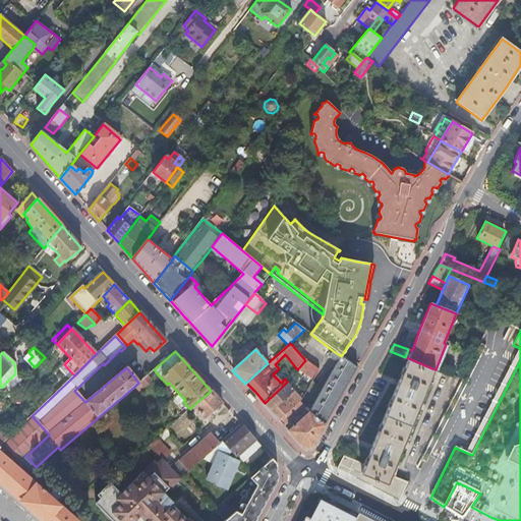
[(33,356),(29,352),(24,356),(29,360),(33,356)]
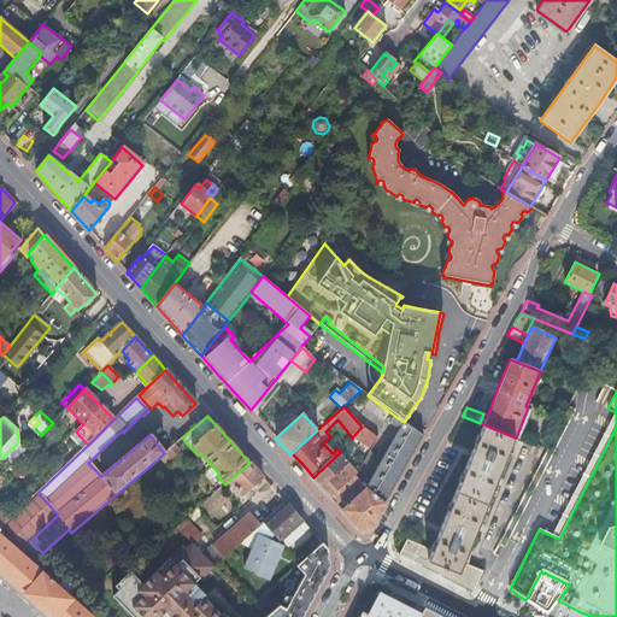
[(421,441),(423,436),(404,422),(397,417),(394,417),(393,417),(392,417),(392,418),(391,418),(391,419),(389,421),(389,422),(389,423),(389,424),(391,425),(392,427),(393,427),(394,428),(395,428),(397,428),(398,427),(399,425),(400,427),(389,447),(409,463),(421,441)]
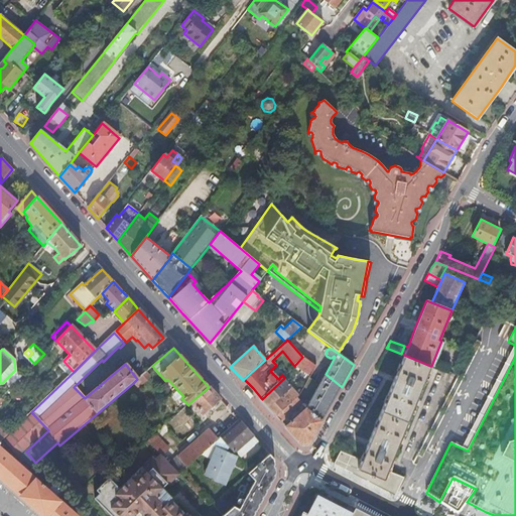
[(430,366),(404,355),(395,378),(369,442),(361,461),(340,452),(334,465),(395,496),(398,489),(403,478),(387,472),(430,366)]
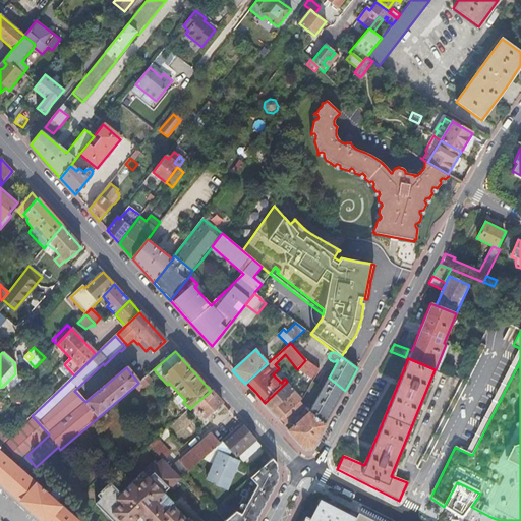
[(312,380),(319,370),(308,362),(305,360),(297,369),(312,380)]
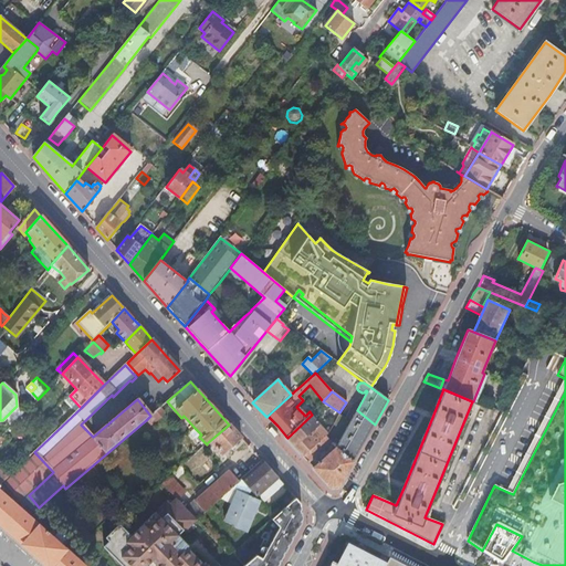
[(150,416),(146,420),(150,425),(164,413),(159,409),(150,416)]
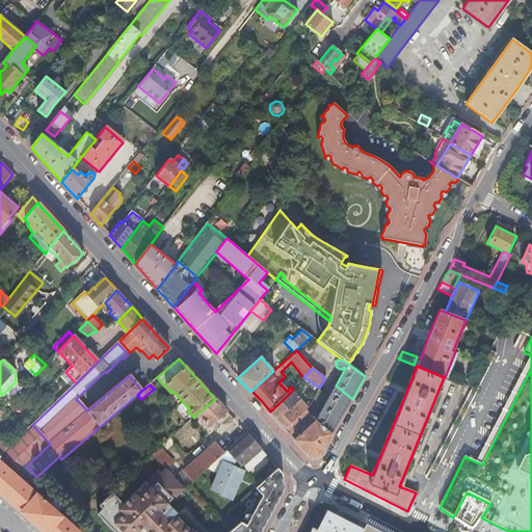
[(315,422),(331,434),(352,399),(336,386),(315,420),(316,420),(315,422)]
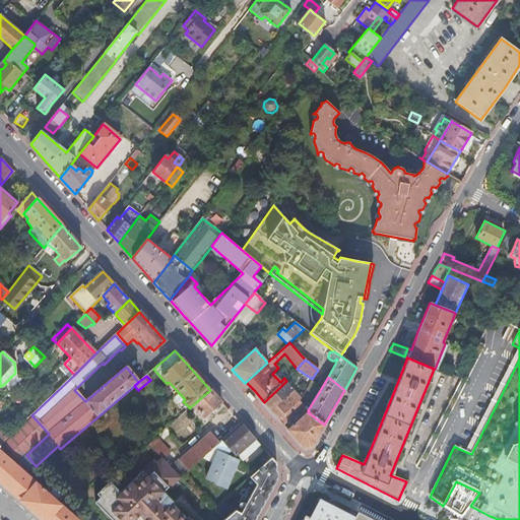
[(6,382),(2,386),(10,393),(14,388),(6,382)]
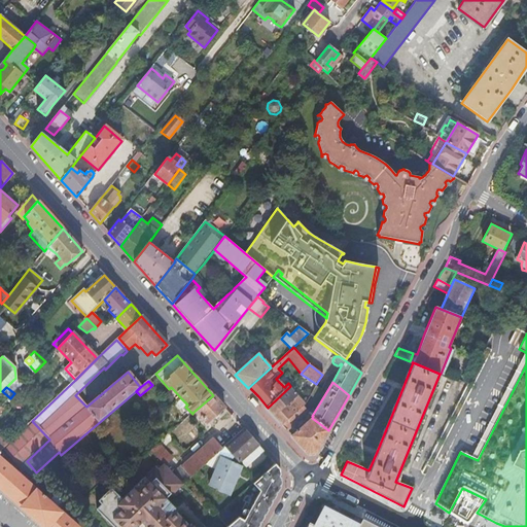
[(281,425),(301,408),(304,405),(289,387),(268,408),(266,409),(278,422),(281,425)]
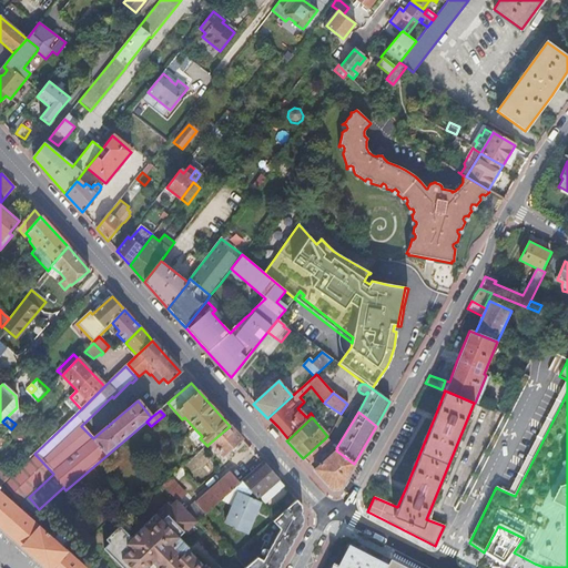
[(223,457),(242,440),(230,426),(208,445),(210,448),(213,446),(223,457)]
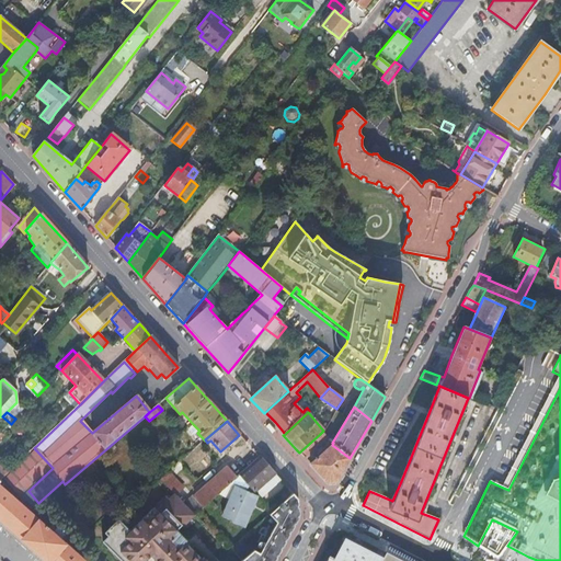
[(199,431),(193,424),(187,430),(187,433),(190,435),(193,435),(201,444),(205,441),(197,433),(199,431)]
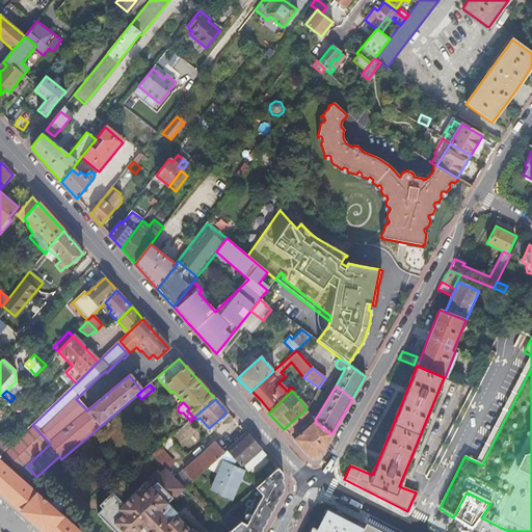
[(288,434),(289,435),(309,417),(303,411),(284,429),(288,434)]
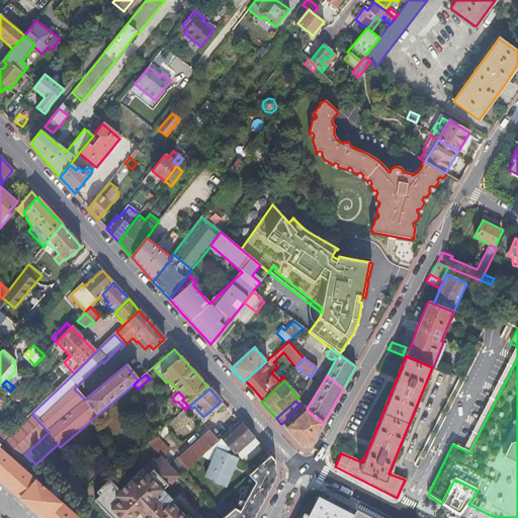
[(308,409),(307,409),(286,429),(303,447),(310,446),(323,423),(307,411),(308,409)]
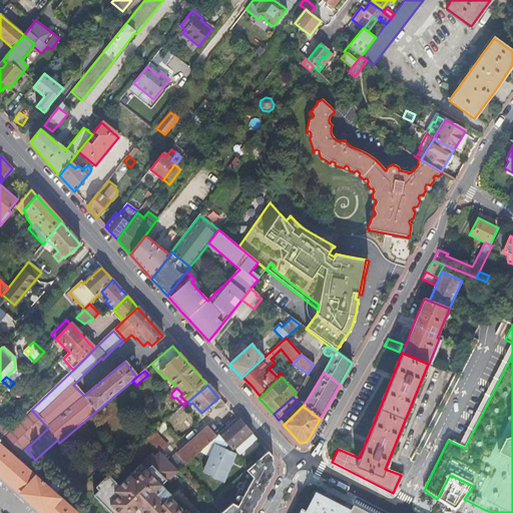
[(18,454),(47,427),(33,412),(4,439),(18,454)]
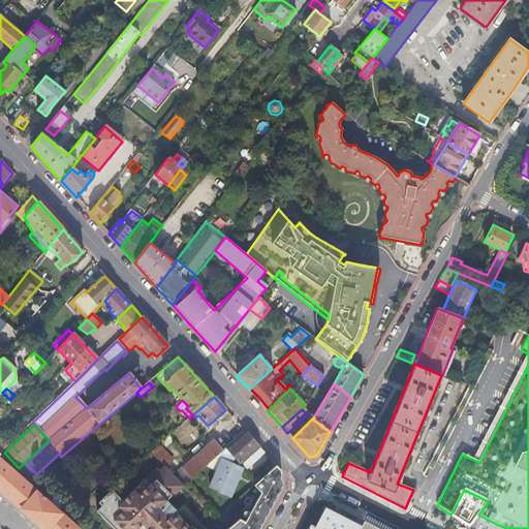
[(241,464),(259,447),(244,431),(225,447),(235,458),(241,464)]
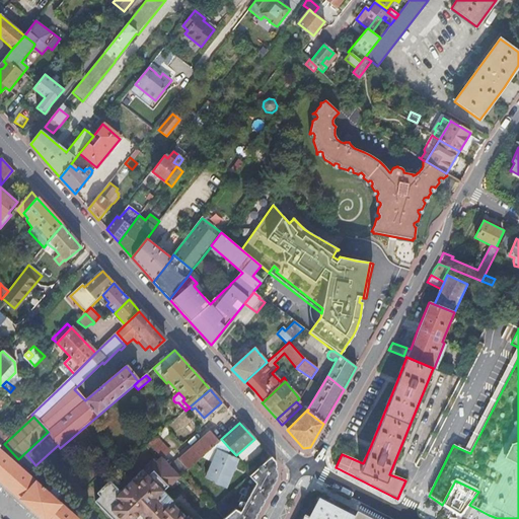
[(179,476),(196,461),(202,457),(212,448),(219,441),(212,433),(179,460),(178,459),(170,466),(179,476)]
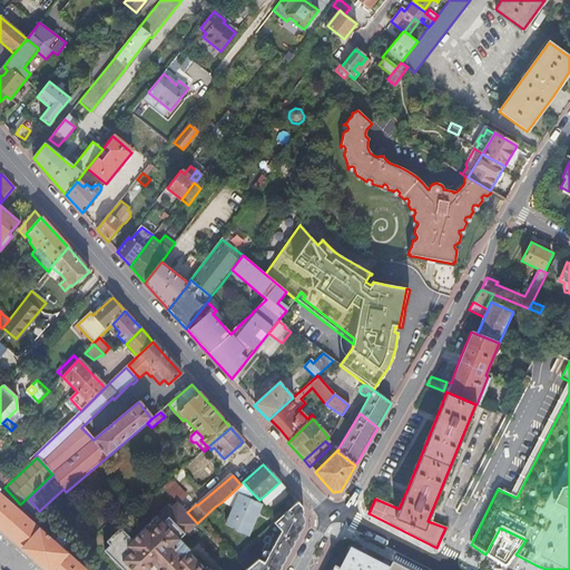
[(172,480),(163,488),(177,502),(180,505),(188,498),(172,480)]
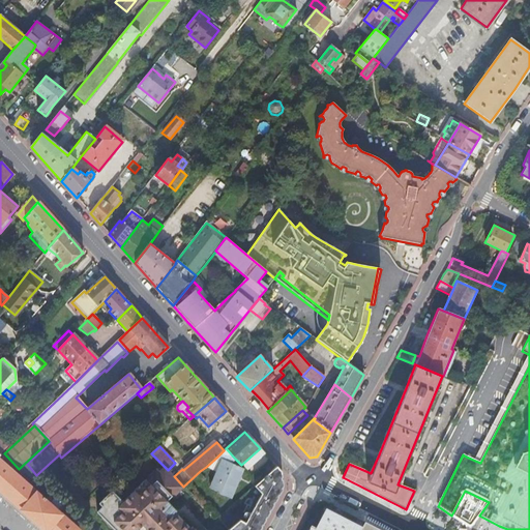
[(235,459),(226,448),(224,450),(216,458),(222,460),(231,464),(235,459)]
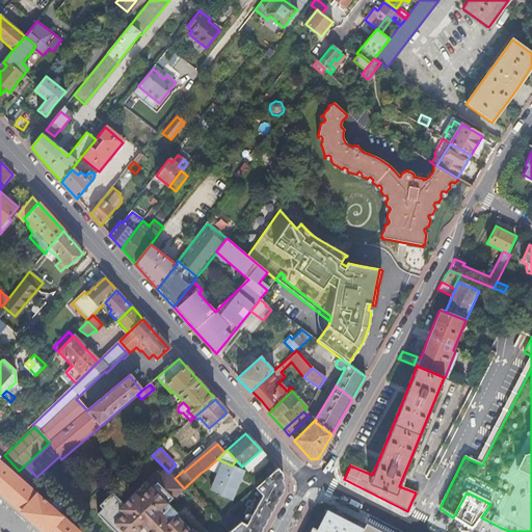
[(246,472),(247,471),(265,455),(261,450),(242,467),(246,472)]
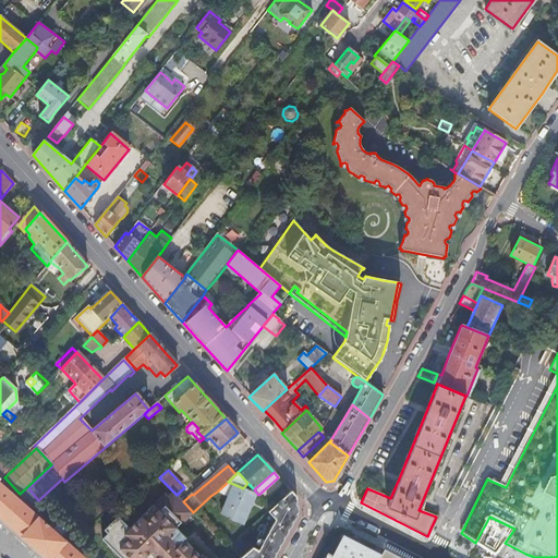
[(284,485),(278,477),(259,494),(262,496),(259,499),(264,504),(273,496),(284,485)]
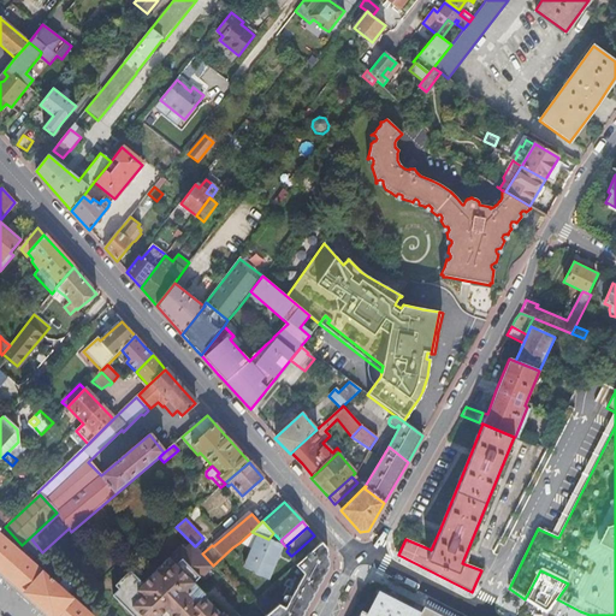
[(0,569),(52,615),(89,615),(65,594),(72,586),(64,579),(57,586),(0,535),(0,529),(0,531),(0,529),(0,569)]
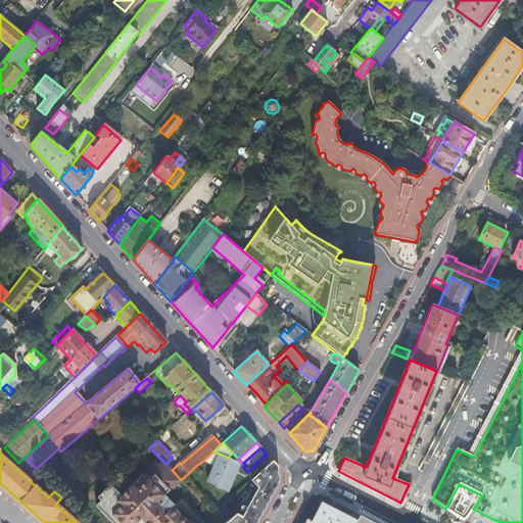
[(219,454),(214,452),(203,461),(214,466),(219,454)]
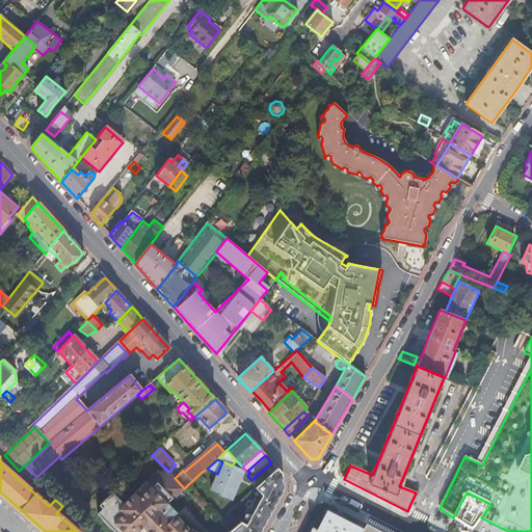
[(231,501),(243,471),(232,466),(222,461),(217,474),(210,489),(220,495),(219,496),(231,501)]
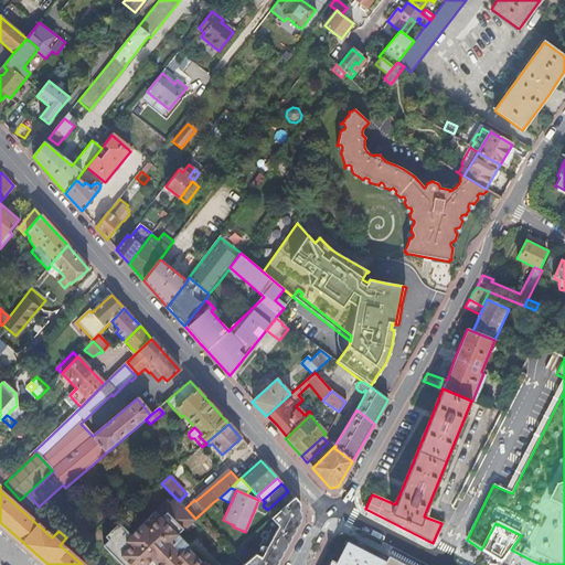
[(187,493),(179,501),(185,508),(194,500),(187,493)]
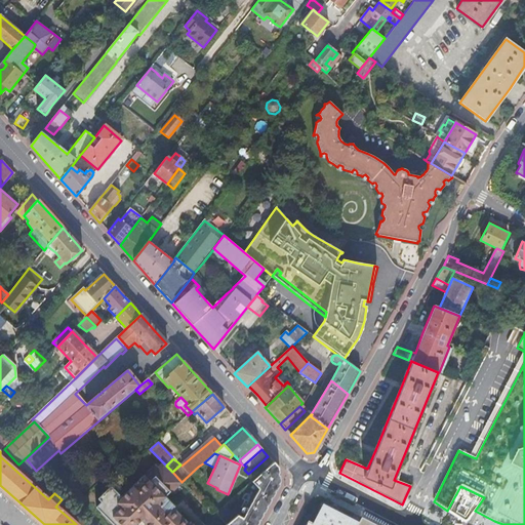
[(155,466),(131,488),(162,524),(191,524),(190,523),(188,524),(172,509),(173,507),(164,497),(168,492),(170,494),(183,482),(182,482),(172,472),(166,466),(163,462),(158,468),(155,466)]
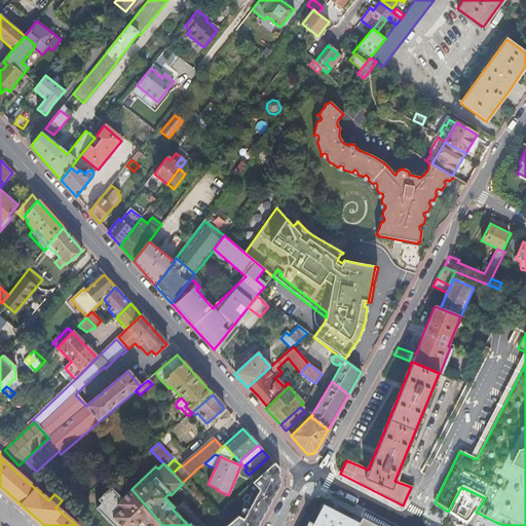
[(277,475),(276,465),(274,463),(215,516),(225,525),(256,525),(278,484),(277,475)]
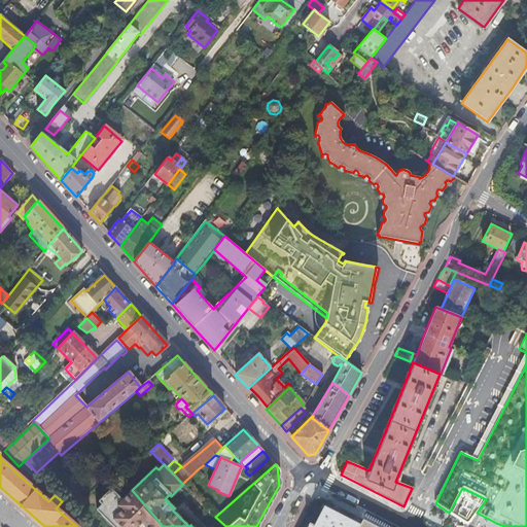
[(449,513),(468,525),(477,513),(486,499),(462,488),(449,513)]
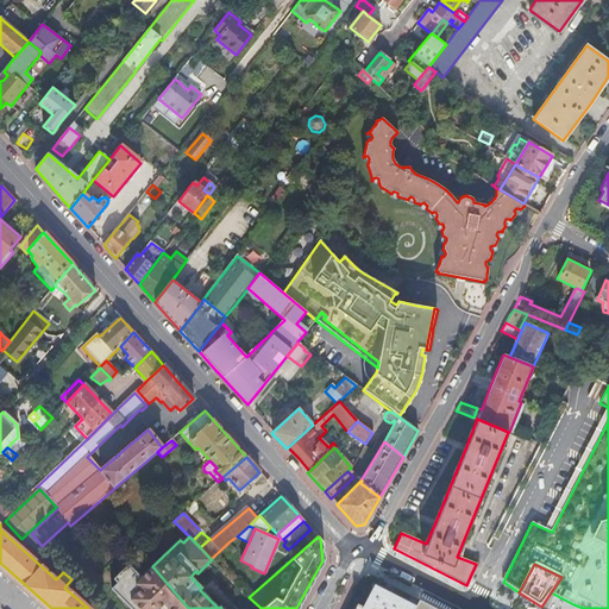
[(188,608),(152,566),(140,578),(127,565),(113,579),(117,583),(111,589),(131,608),(157,608),(163,604),(167,608),(188,608)]
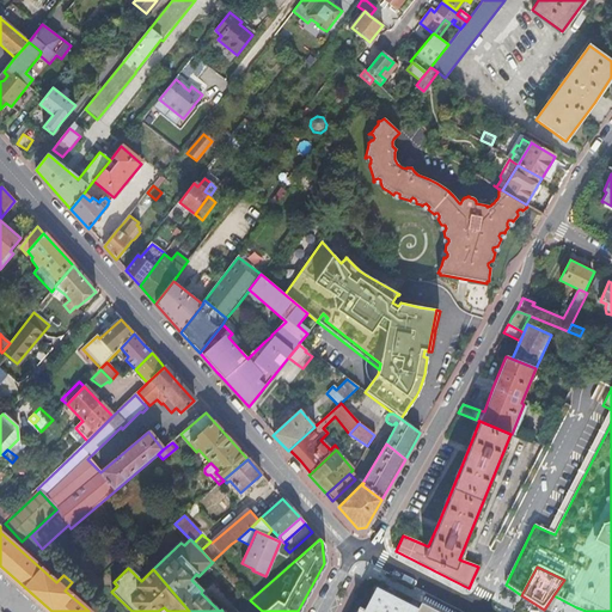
[(414,611),(408,609),(375,592),(363,611),(357,611),(356,611),(414,611)]
